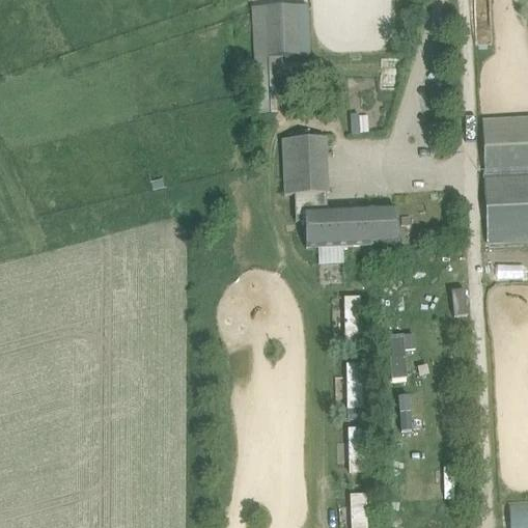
[(311,4),(306,4),(256,6),(255,6),(255,8),(257,57),(258,88),(259,113),(280,112),(279,87),(278,56),(311,55),(313,55),(311,4)]
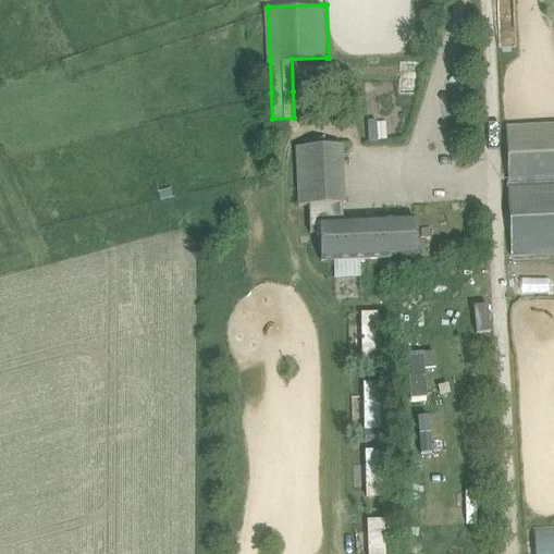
[(553,16),(503,19),(505,82),(553,79),(553,16)]
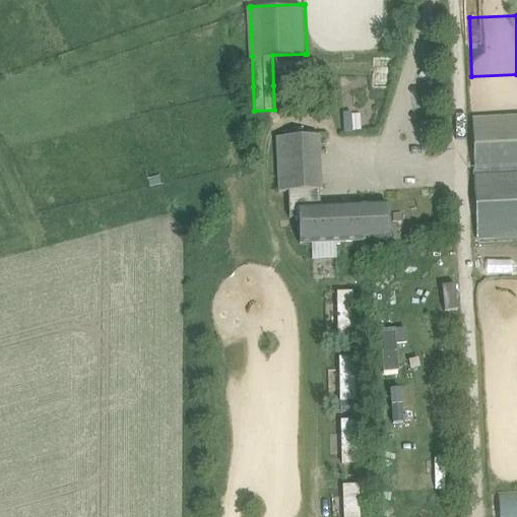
[(472,137),(516,135),(516,107),(471,108),(472,137)]
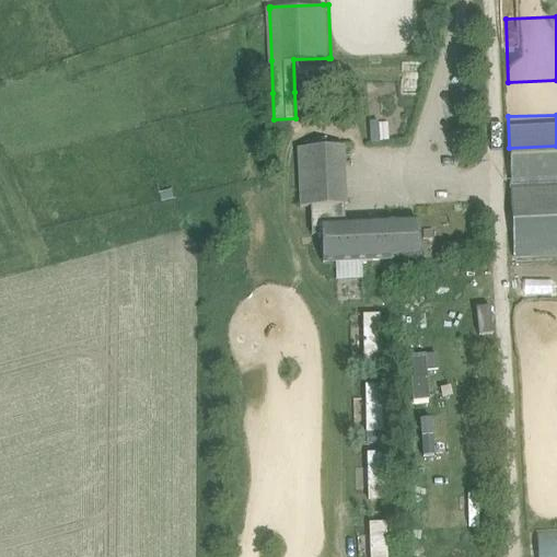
[(348,219),(347,204),(350,204),(348,143),(300,146),(303,206),(314,205),(315,233),(324,232),(326,260),(422,257),(422,256),(421,224),(421,216),(348,219)]
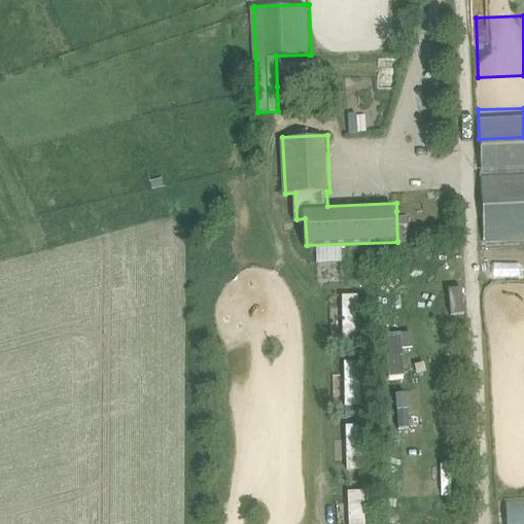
[(523,170),(484,172),(487,239),(523,237),(523,170)]
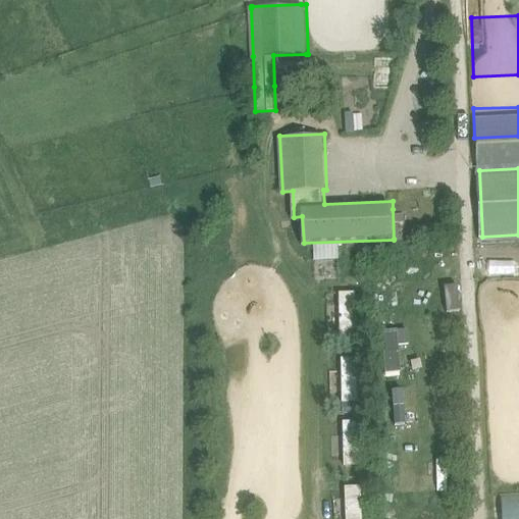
[(340,289),(339,334),(356,335),(356,289),(340,289)]
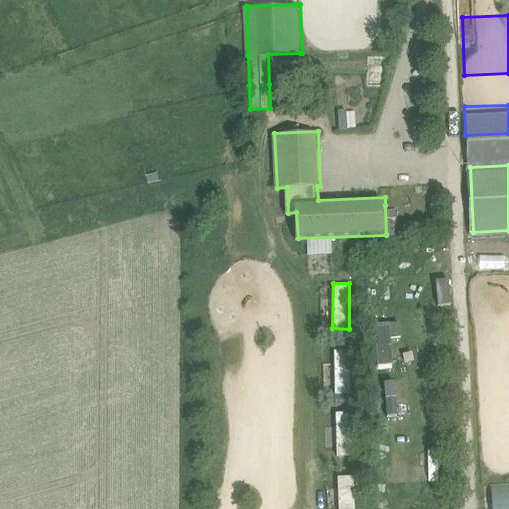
[(401,321),(376,323),(380,365),(395,363),(393,337),(403,336),(401,321)]
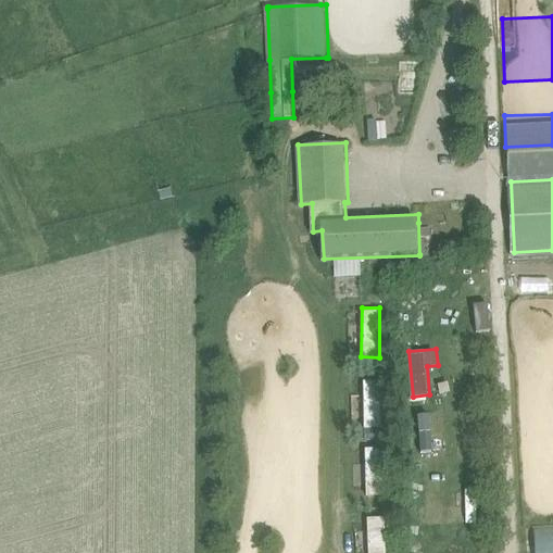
[(363,378),(364,426),(381,426),(380,377),(363,378)]
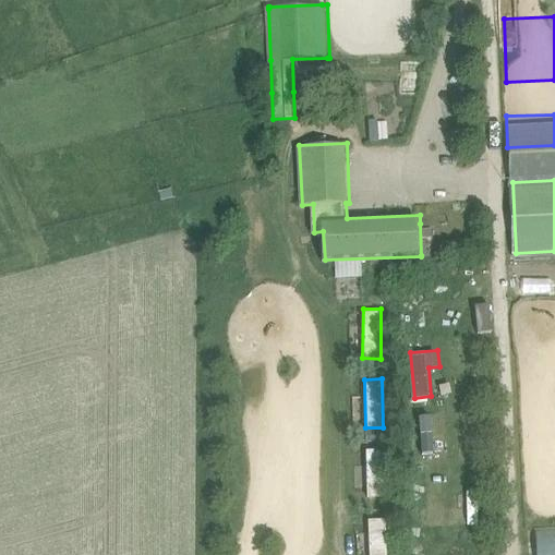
[(382,448),(365,448),(366,496),(384,495),(382,448)]
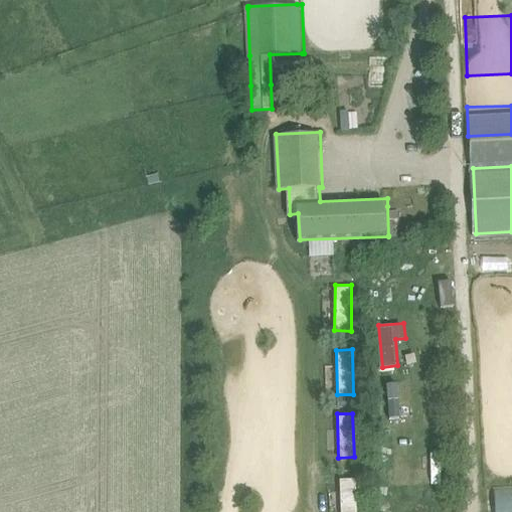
[(339,478),(340,511),(356,511),(355,477),(339,478)]
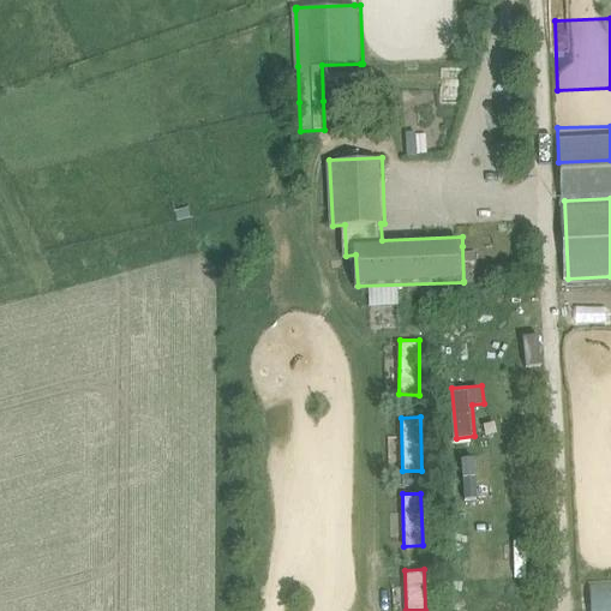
[(610,579),(592,581),(593,610),(610,610),(610,579)]
